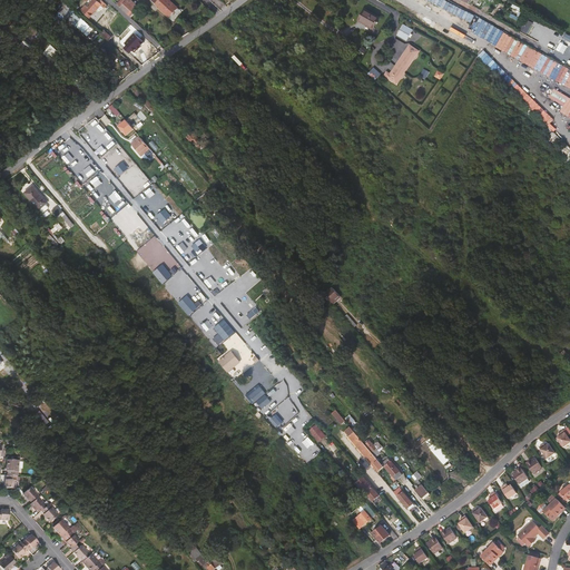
[(165,0),(161,3),(158,0),(149,0),(173,21),(183,9),(172,0),(165,0)]
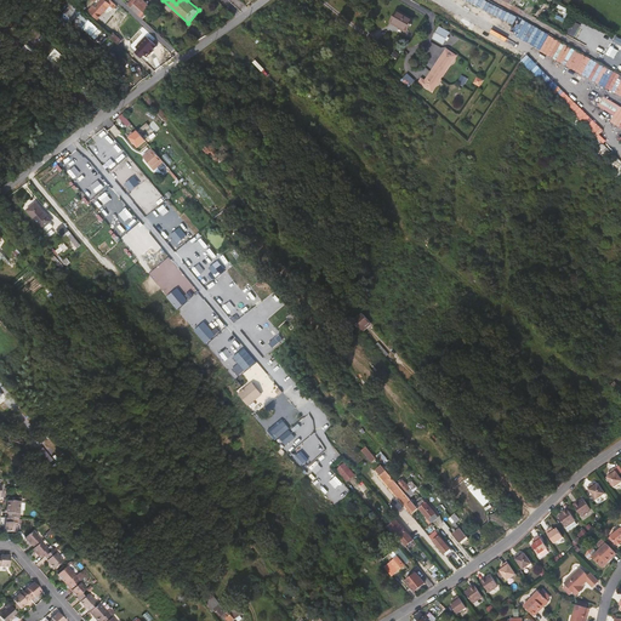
[(137,3),(129,10),(134,13),(141,5),(137,3)]
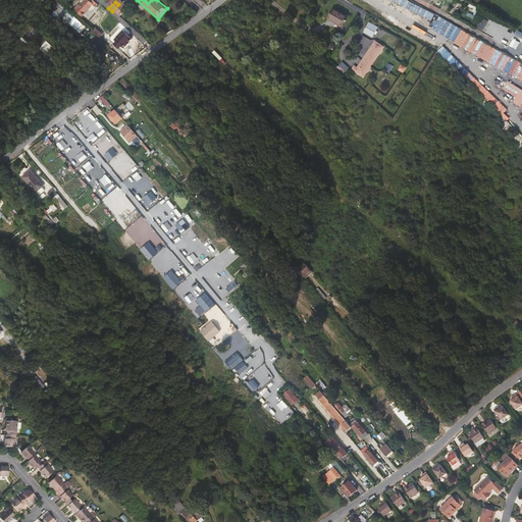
[(90,32),(61,4),(54,11),(83,39),(90,32)]
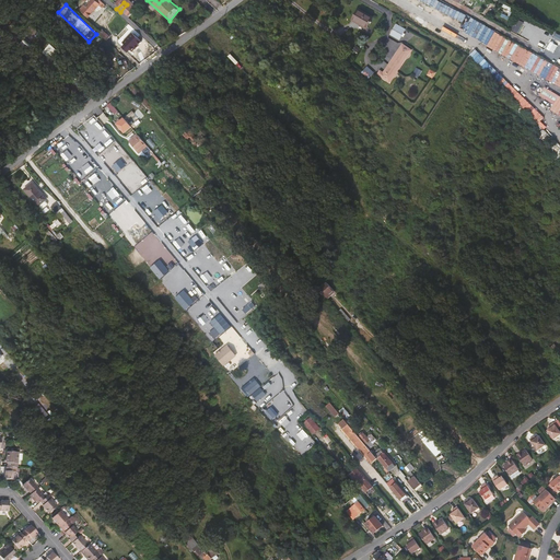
[(89,13),(88,11),(86,11),(82,15),(83,16),(90,23),(101,10),(104,13),(107,10),(104,7),(102,9),(96,4),(89,13)]
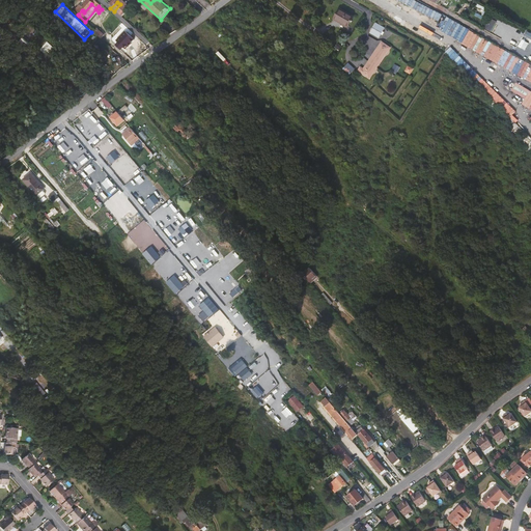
[(130,14),(120,4),(114,11),(123,20),(130,14)]
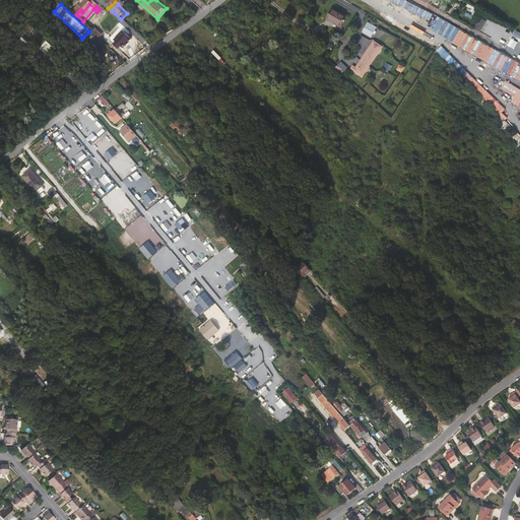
[(344,26),(350,16),(336,7),(329,17),(344,26)]
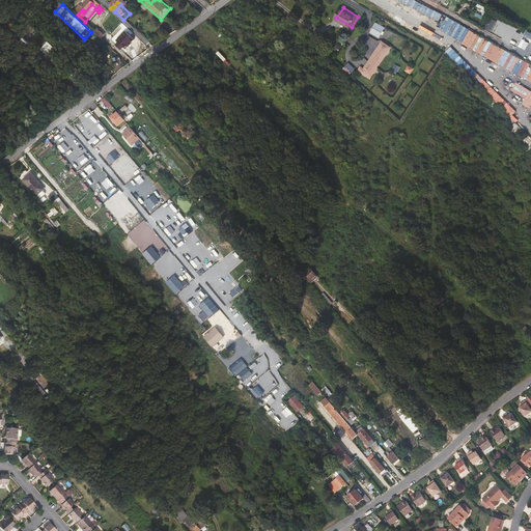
[(491,32),(497,22),(491,19),(484,29),(491,32)]
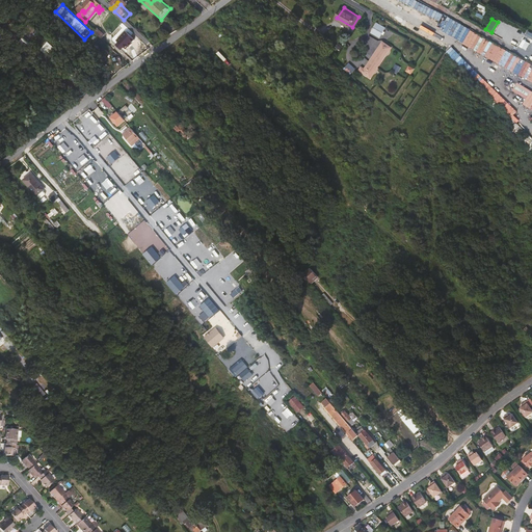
[(376,22),(370,33),(379,38),(386,27),(376,22)]
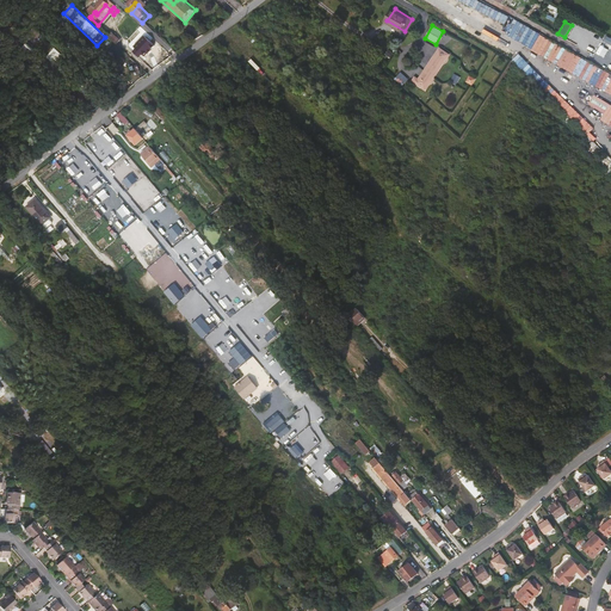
[(53,63),(61,56),(44,37),(35,44),(53,63)]
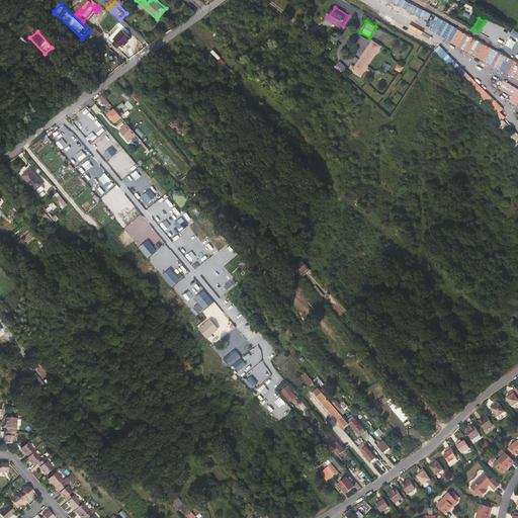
[(95,31),(92,34),(99,41),(102,38),(95,31)]
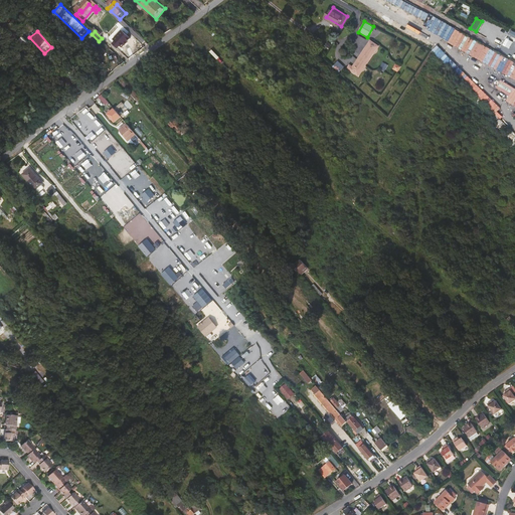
[(353,61),(351,65),(361,72),(379,40),(371,36),(356,63),(353,61)]
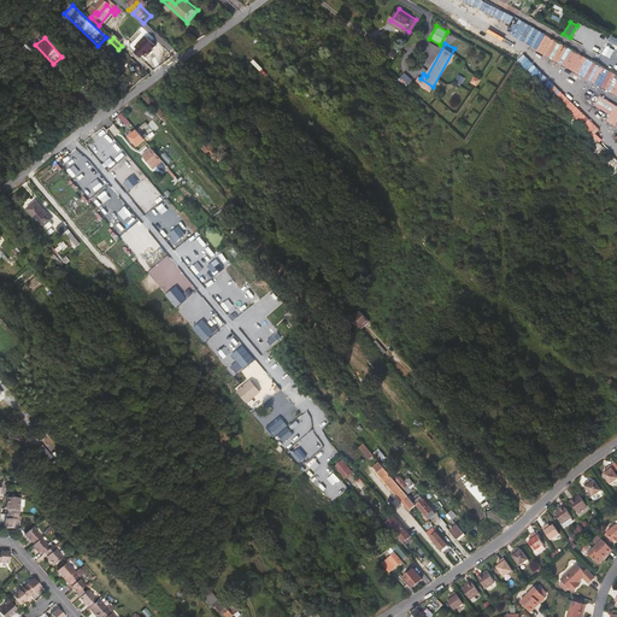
[(588,105),(604,78),(591,71),(575,98),(588,105)]
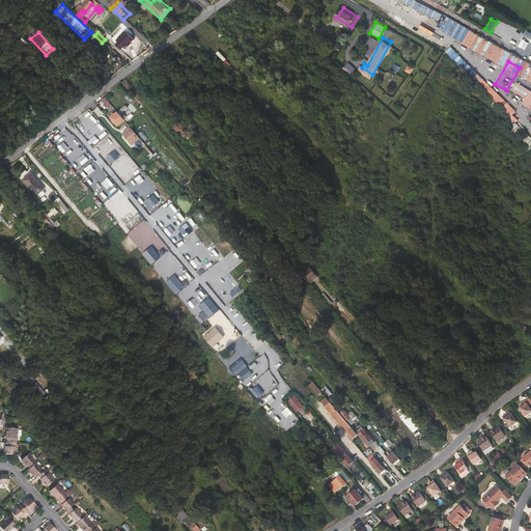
[(530,74),(518,98),(529,104),(530,100),(530,74)]
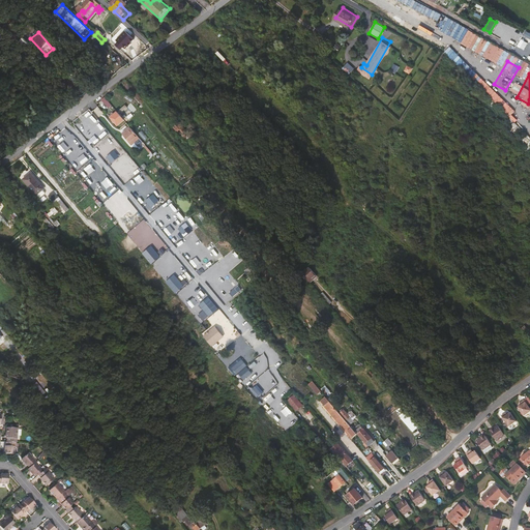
[(510,116),(516,112),(481,79),(476,84),(510,116)]
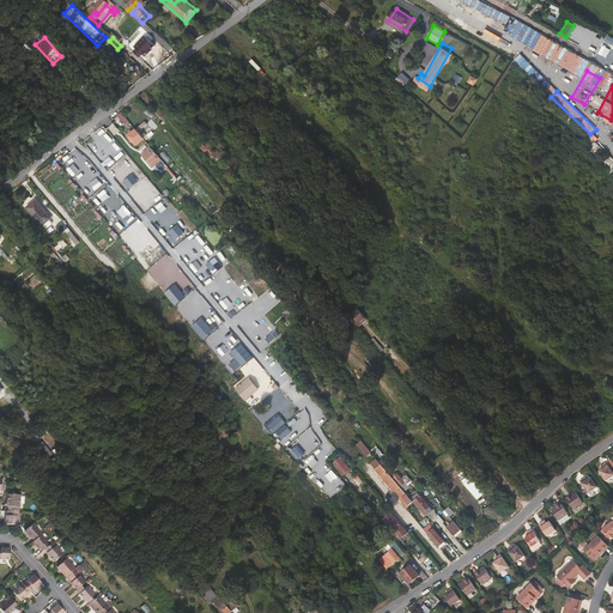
[(134,128),(135,127),(126,115),(122,117),(131,127),(132,126),(134,128)]
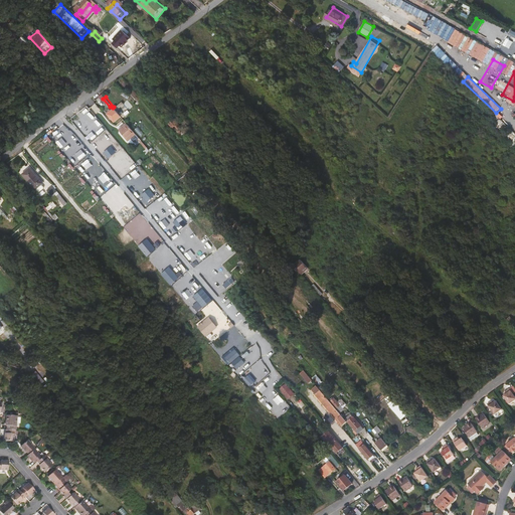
[(119,123),(124,119),(118,111),(112,115),(119,123)]
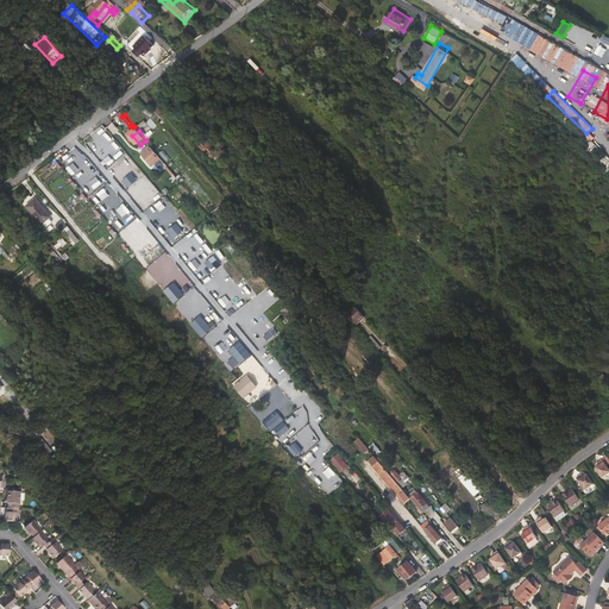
[(207,139),(203,142),(214,152),(219,158),(220,161),(224,158),(207,139)]
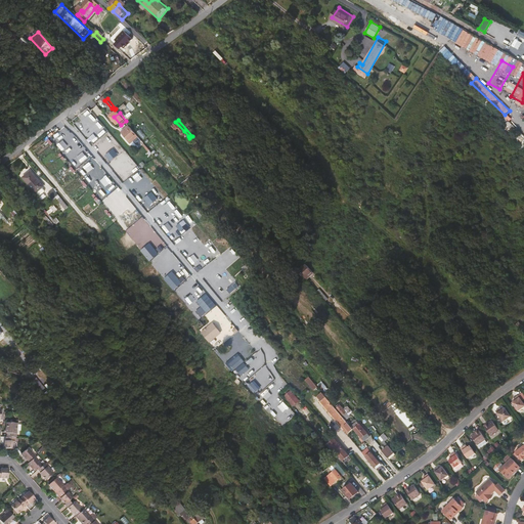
[(186,137),(188,136),(184,131),(175,122),(172,124),(177,131),(178,130),(183,135),(184,134),(186,137)]
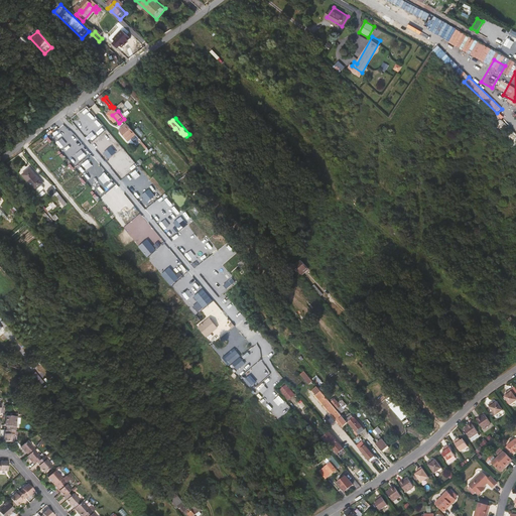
[(132,135),(136,133),(130,126),(129,124),(124,128),(126,131),(124,132),(131,140),(134,138),(132,135)]
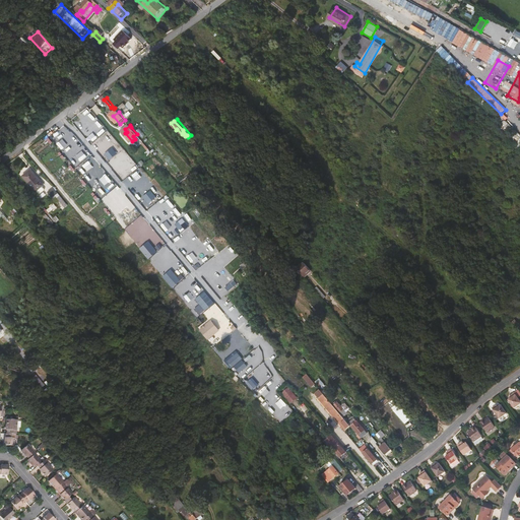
[(105,151),(109,147),(104,140),(99,144),(105,151)]
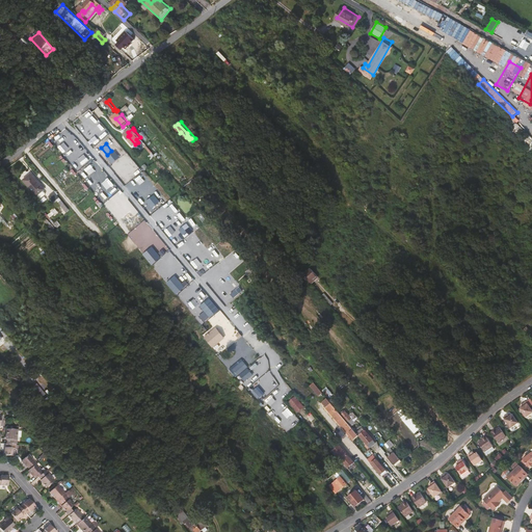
[(198,144),(197,145),(206,156),(208,155),(198,144)]
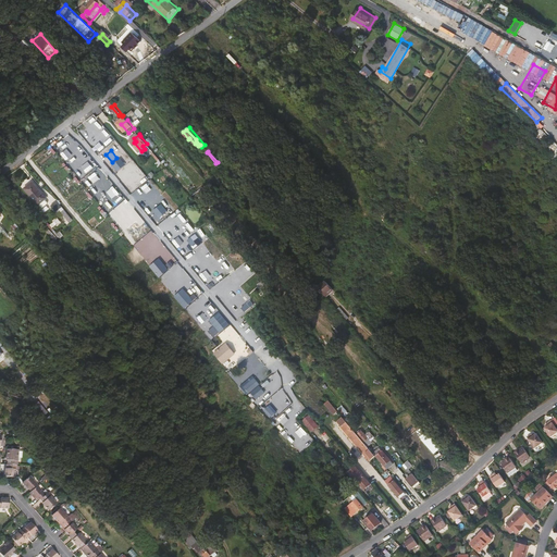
[(213,164),(215,163),(207,152),(205,155),(213,164)]
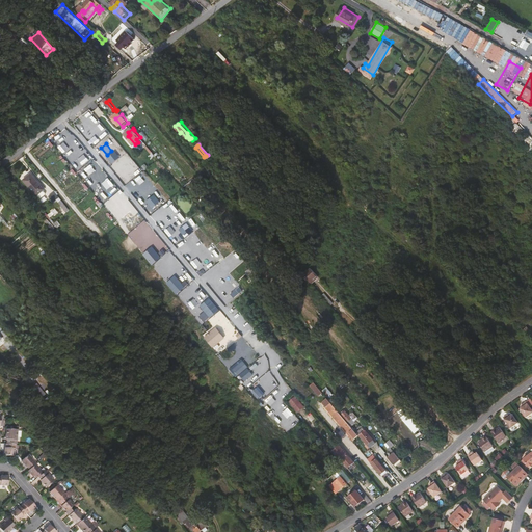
[(202,166),(206,162),(200,155),(198,157),(190,148),(187,150),(202,166)]
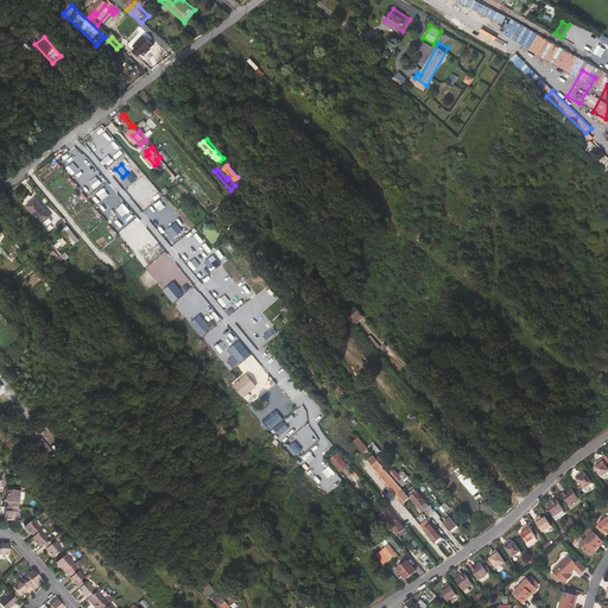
[(138,195),(144,191),(137,183),(133,185),(135,190),(134,191),(138,195)]
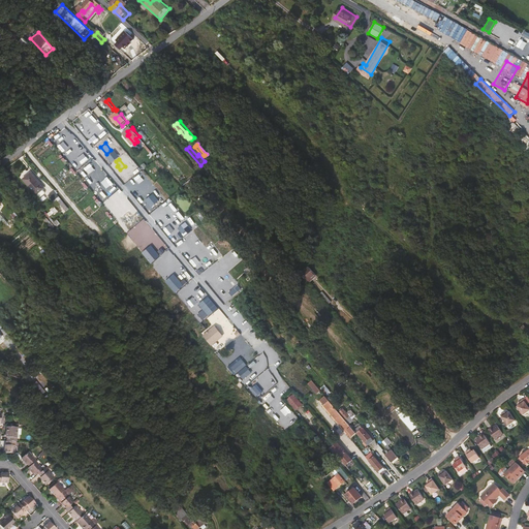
[(32,174),(29,177),(42,192),(45,189),(32,174)]
